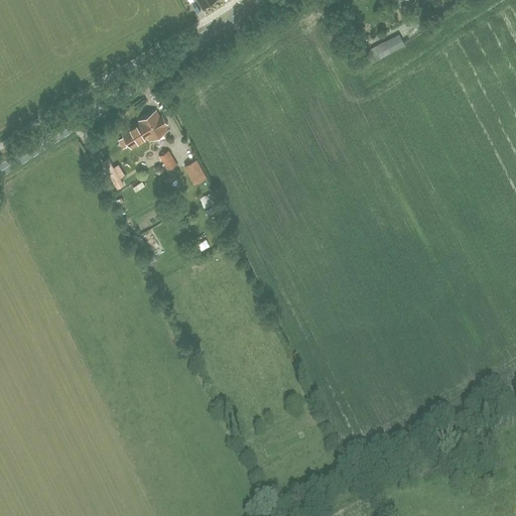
[(369,63),(374,60),(403,45),(397,34),(363,52),(369,63)]
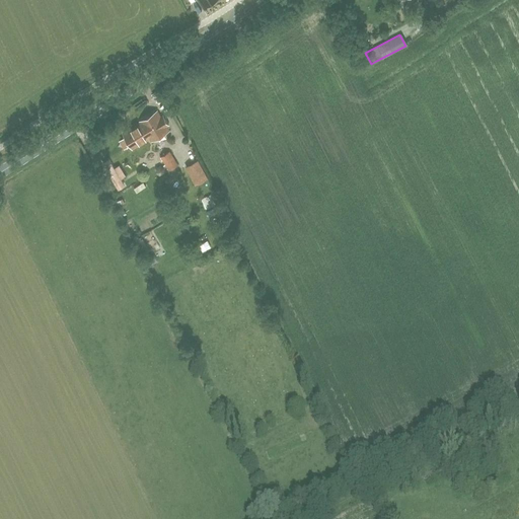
[(125,138),(120,141),(124,148),(129,145),(131,148),(149,137),(151,141),(168,131),(165,127),(168,126),(164,119),(162,116),(160,118),(156,112),(140,122),(141,124),(123,134),(125,138)]
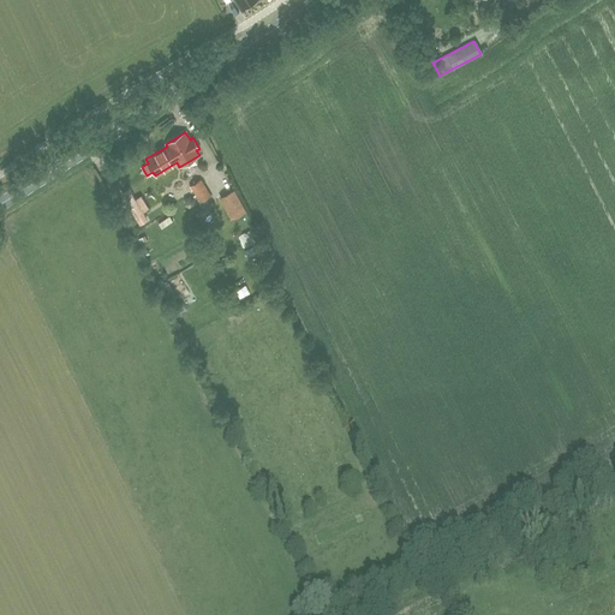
[(210,197),(199,180),(190,186),(199,203),(210,197)]
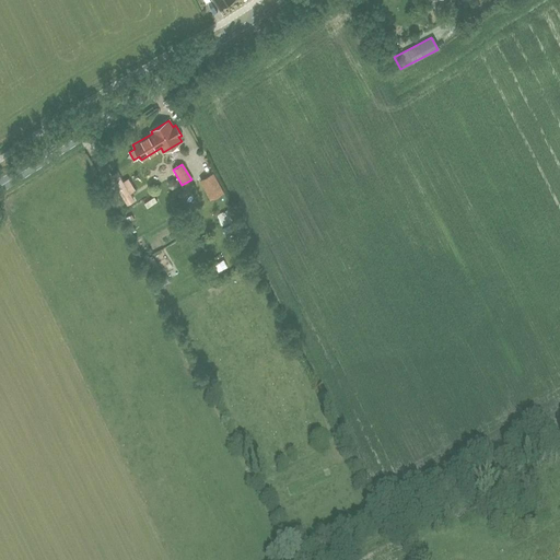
[(127,203),(133,199),(130,194),(124,182),(117,173),(111,177),(113,182),(108,185),(113,193),(118,189),(127,203)]
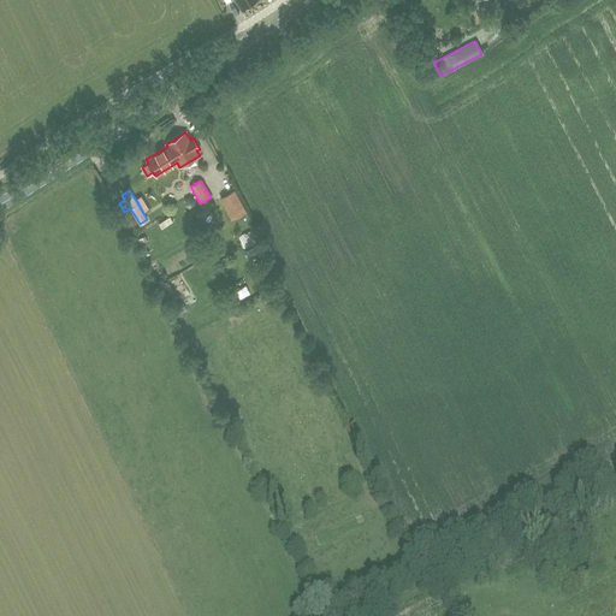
[(220,199),(231,220),(246,213),(234,191),(220,199)]
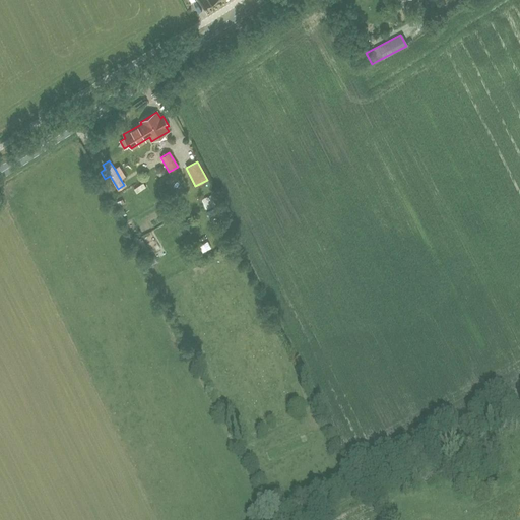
[(210,216),(221,214),(219,208),(209,210),(210,216)]
